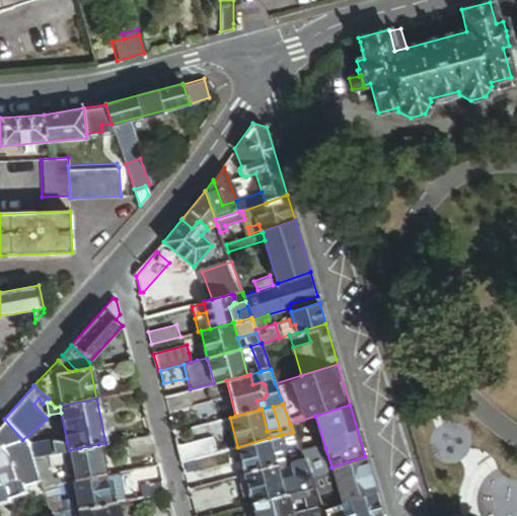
[(0,448),(1,449),(25,442),(22,440),(4,419),(0,424),(0,448)]
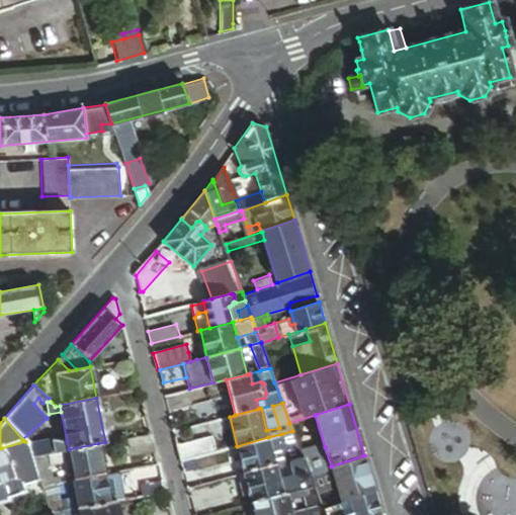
[(302,454),(292,431),(281,434),(290,460),(304,457),(302,454)]
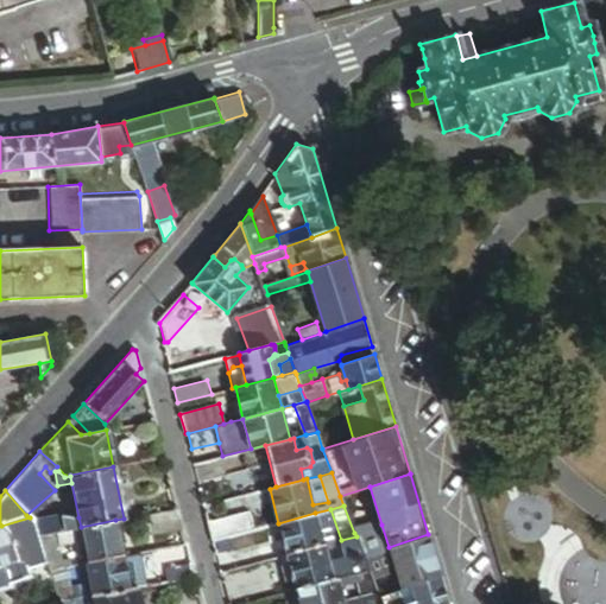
[(181,527),(176,509),(140,515),(144,535),(181,527)]
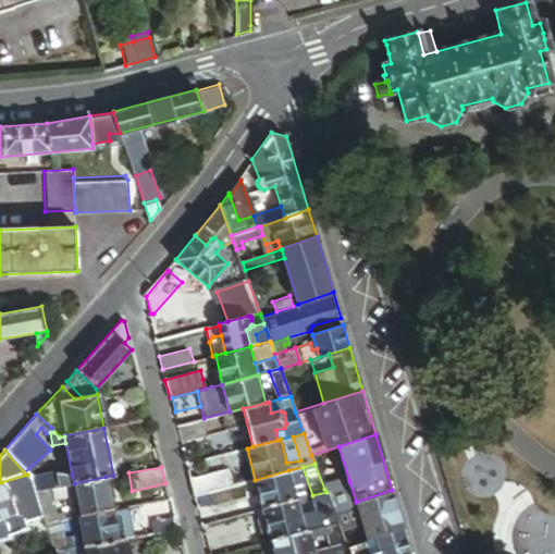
[(196,493),(233,483),(229,467),(193,476),(196,493)]
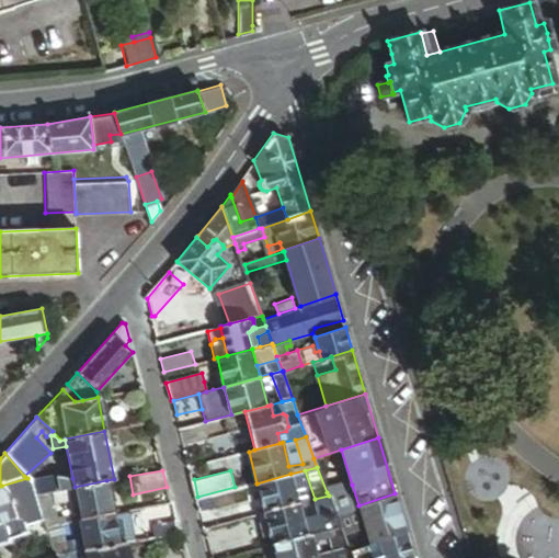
[(298,503),(291,474),(257,484),(264,512),(298,503)]
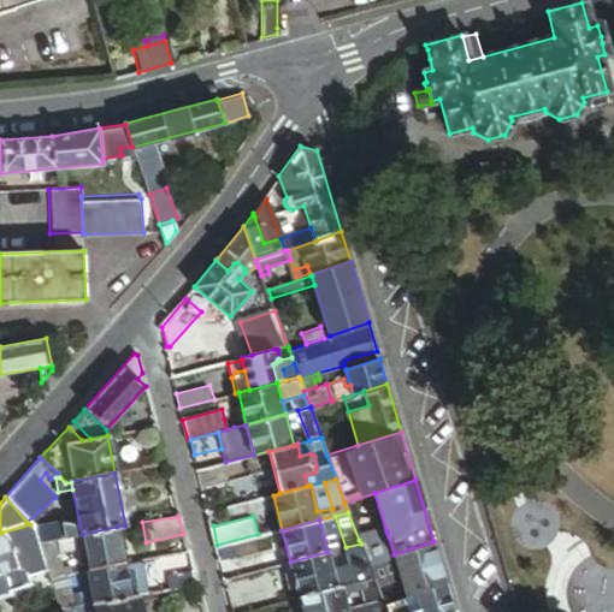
[(39,542),(68,536),(82,534),(80,524),(65,523),(33,529),(35,530),(39,542)]
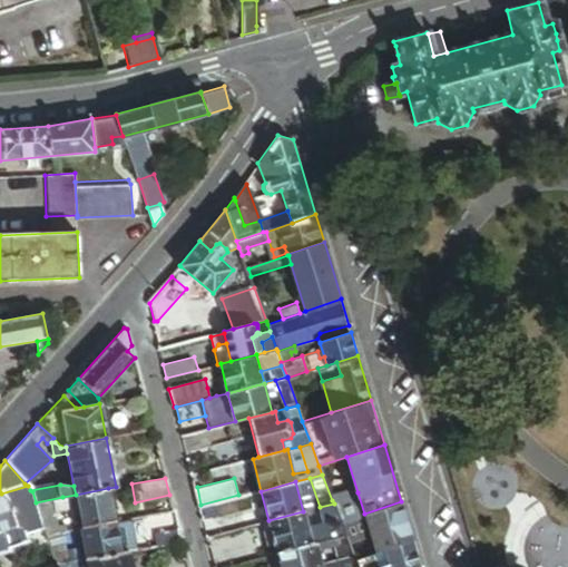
[(46,535),(36,502),(32,491),(30,490),(28,486),(1,494),(3,496),(16,527),(22,544),(46,536),(46,535)]
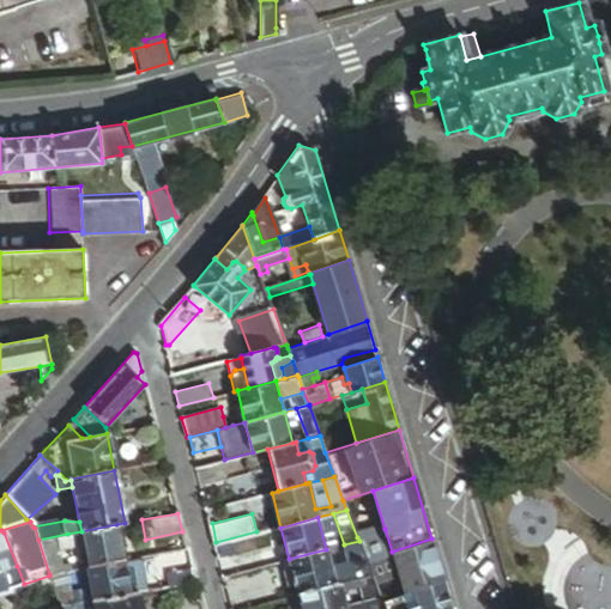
[(125,559),(116,524),(82,531),(83,542),(88,566),(125,559)]
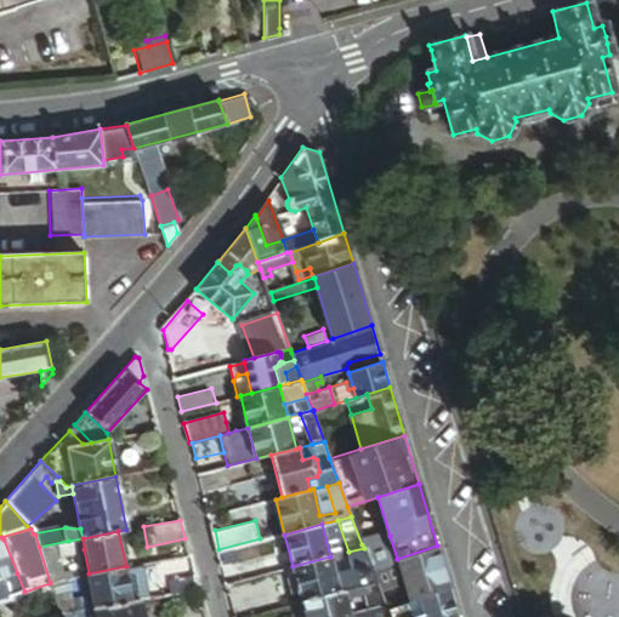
[(1,537),(0,536),(0,578),(17,573),(4,540),(1,537)]
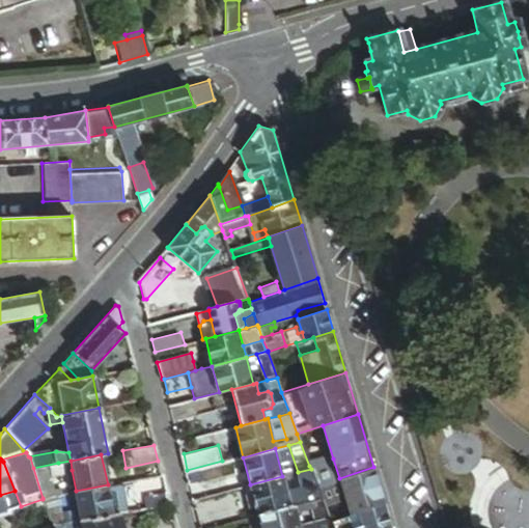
[(339,478),(333,459),(309,466),(311,469),(317,485),(317,487),(339,478)]
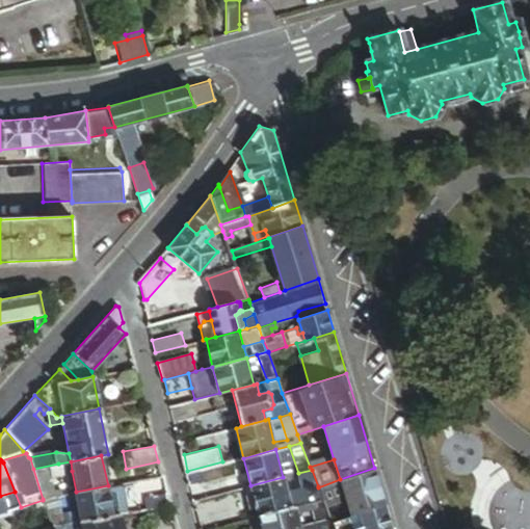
[(71,461),(58,464),(60,473),(72,471),(71,461)]
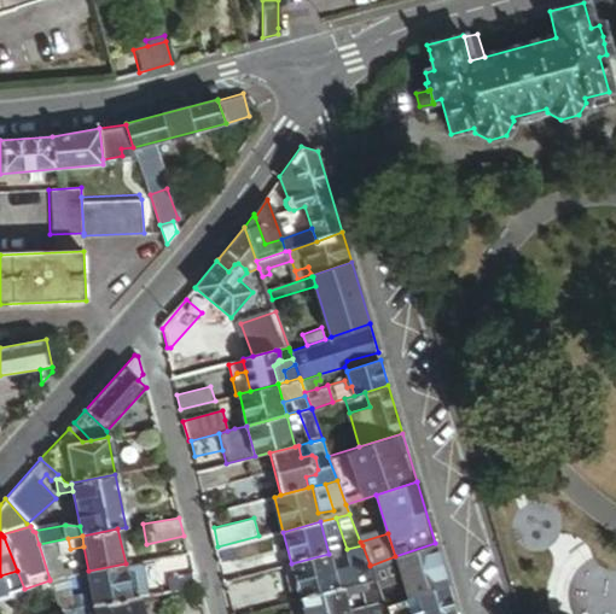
[(70,549),(68,538),(39,544),(50,579),(60,577),(58,568),(54,556),(71,553),(70,549)]
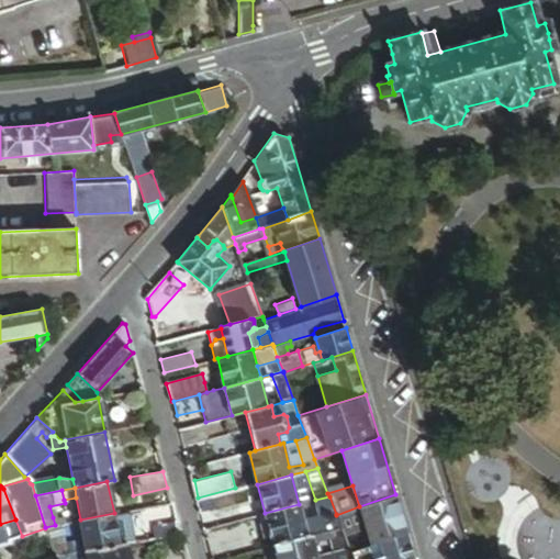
[(405,532),(395,494),(359,506),(370,544),(379,541),(405,532)]
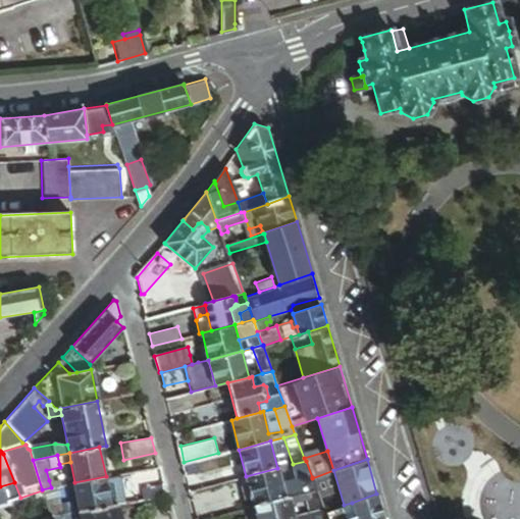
[(298,480),(312,477),(306,461),(293,464),(298,480)]
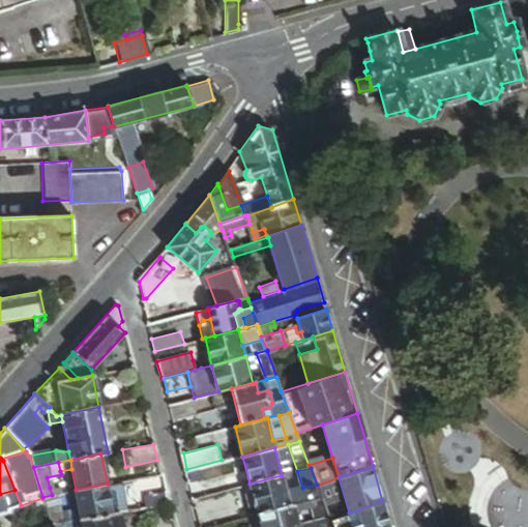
[(302,488),(297,471),(283,474),(288,492),(302,488)]
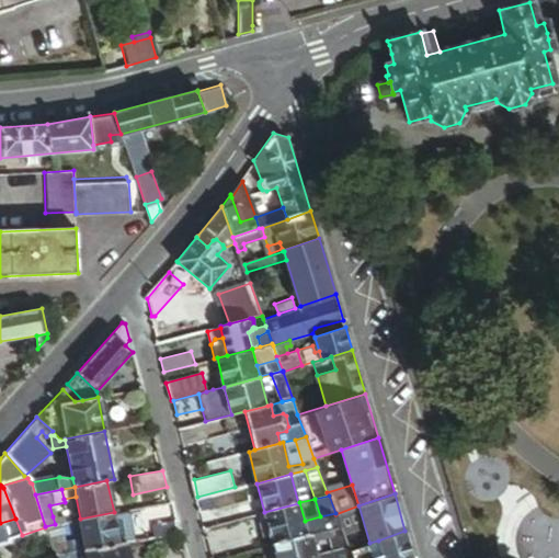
[(173,513),(170,501),(156,504),(157,512),(163,515),(173,513)]
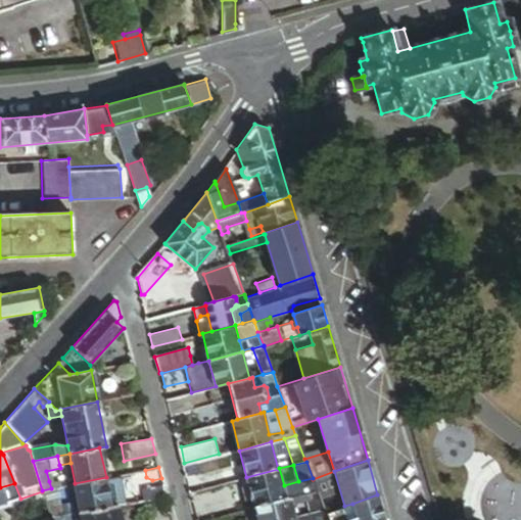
[(284,485),(279,468),(278,469),(246,477),(248,485),(252,502),(253,507),(287,499),(284,485)]
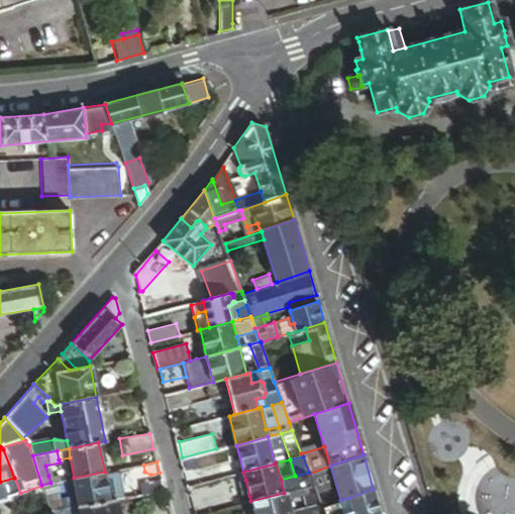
[(111,501),(105,472),(74,478),(73,479),(75,485),(79,506),(111,501)]
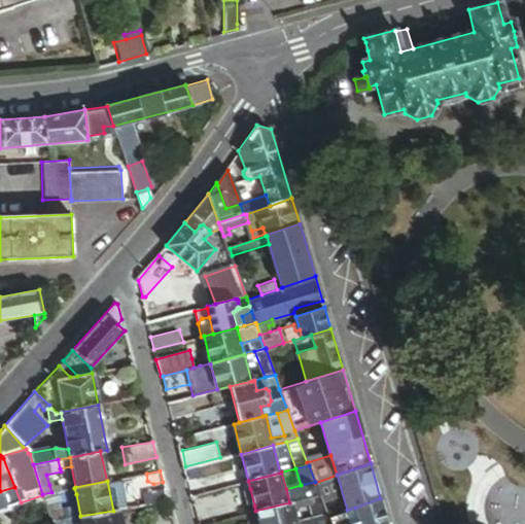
[(168,500),(163,482),(153,484),(135,488),(140,505),(168,500)]
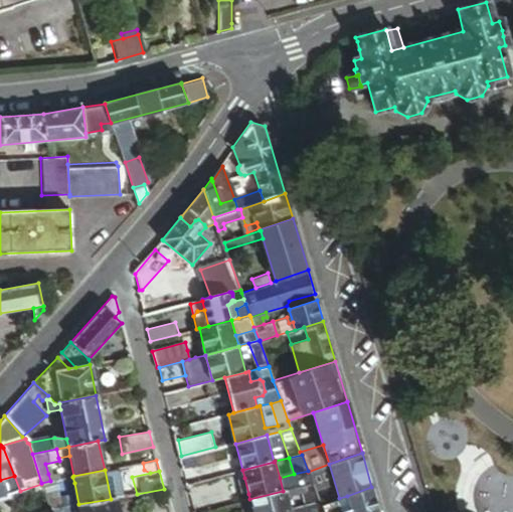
[(313,483),(308,472),(308,471),(294,474),(280,478),(283,491),(287,490),(301,486),(313,483)]
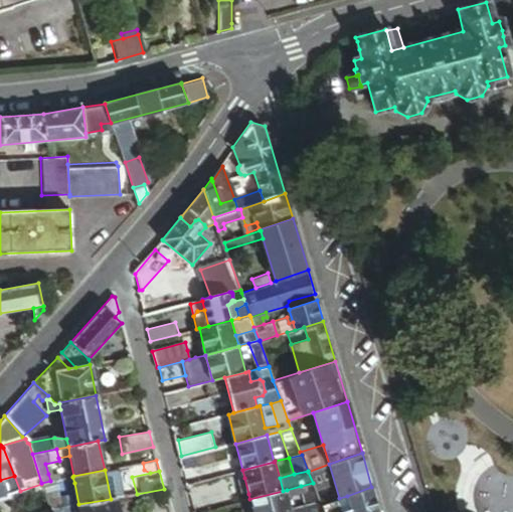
[(8,495),(20,491),(14,476),(0,480),(0,499),(9,497),(8,495)]
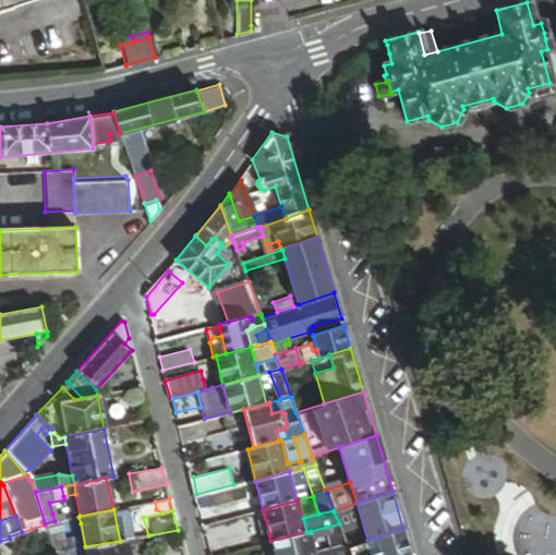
[(55,521),(45,523),(45,525),(53,553),(69,550),(62,528),(81,523),(79,517),(60,520),(55,521)]
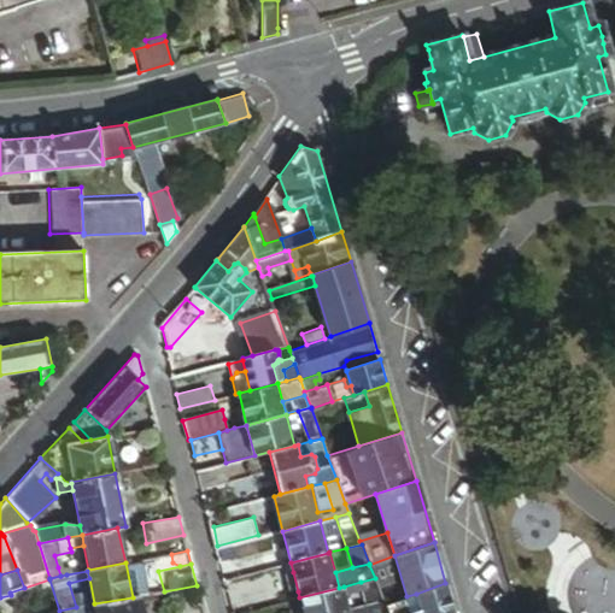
[(290,594),(298,591),(293,572),(285,575),(290,594)]
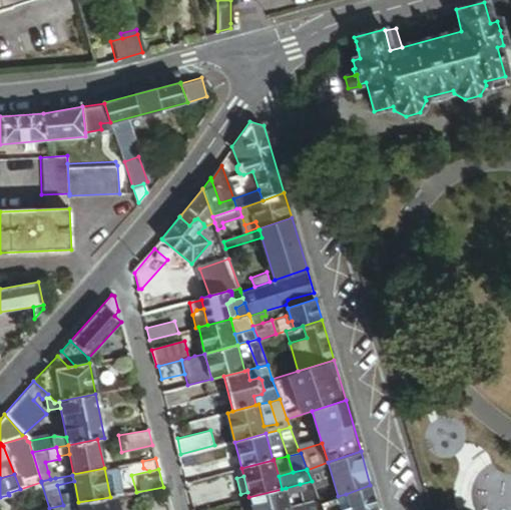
[(322,509),(320,503),(312,481),(300,484),(302,489),(306,506),(306,509),(322,509)]
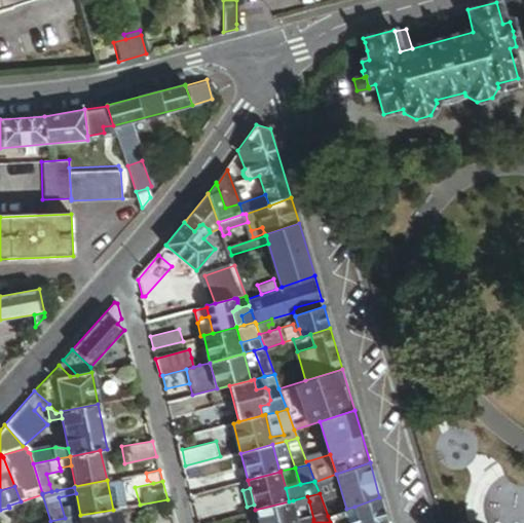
[(307,496),(293,500),(294,505),(309,501),(307,496)]
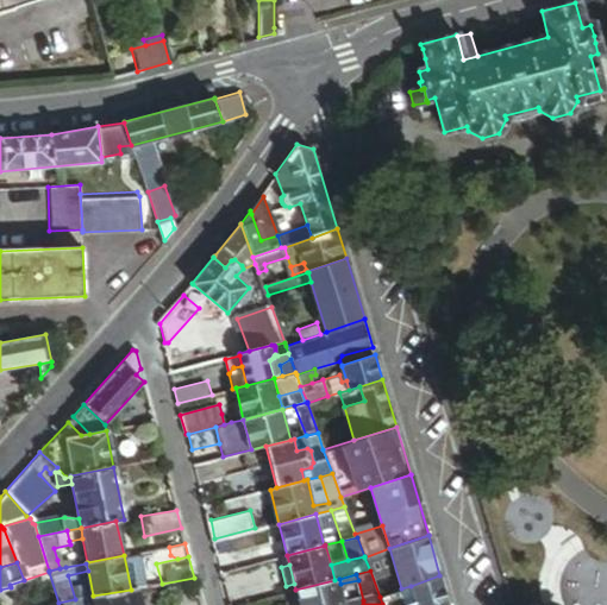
[(448,604),(439,575),(411,586),(411,587),(417,602),(406,604),(398,604),(398,602),(386,604),(448,604)]
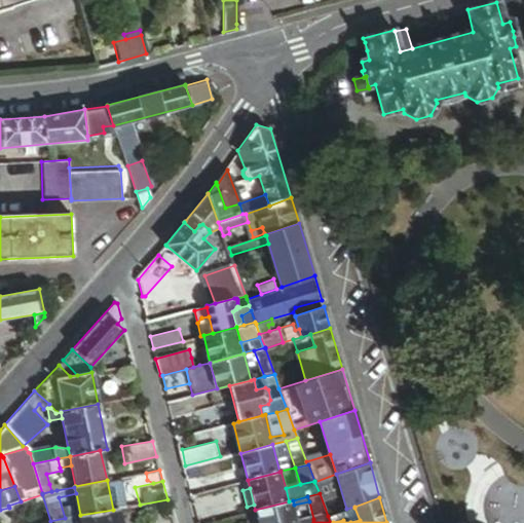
[(294,505),(293,500),(289,501),(255,510),(258,522),(298,522),(294,505)]
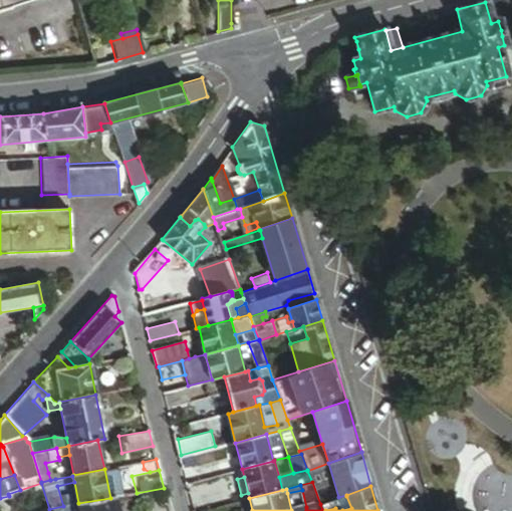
[(119,510),(116,496),(110,498),(78,503),(80,510),(119,510)]
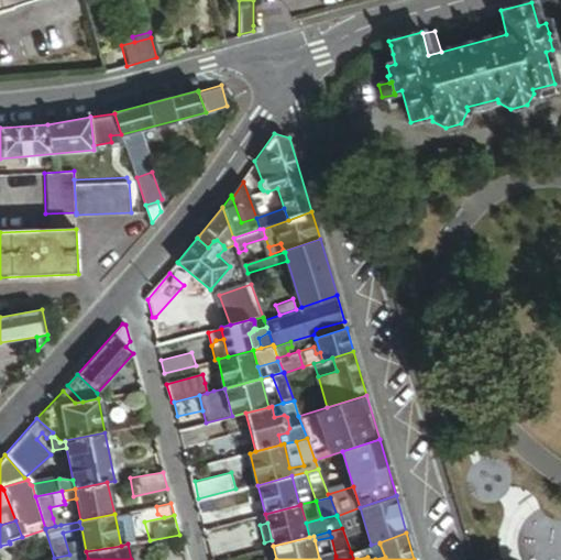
[(370,548),(374,559),(375,559),(385,557),(380,544),(370,548)]
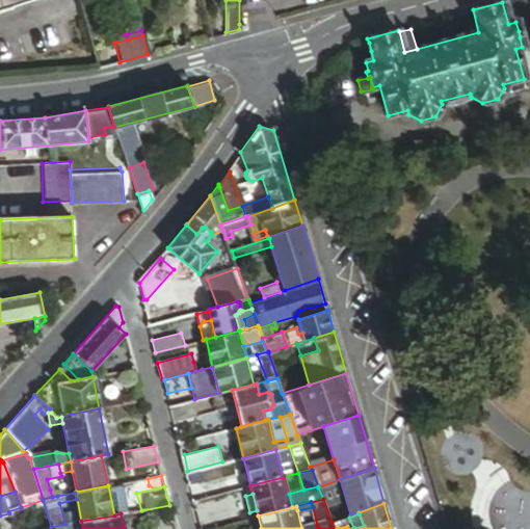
[(348,516),(343,518),(332,522),(334,528),(337,528),(347,526),(347,528),(353,528),(349,518),(348,516)]
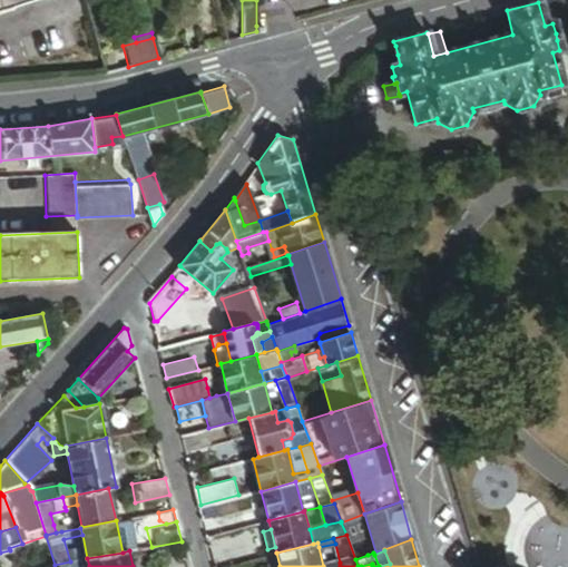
[(222,554),(212,557),(214,566),(223,566),(225,566),(222,554)]
